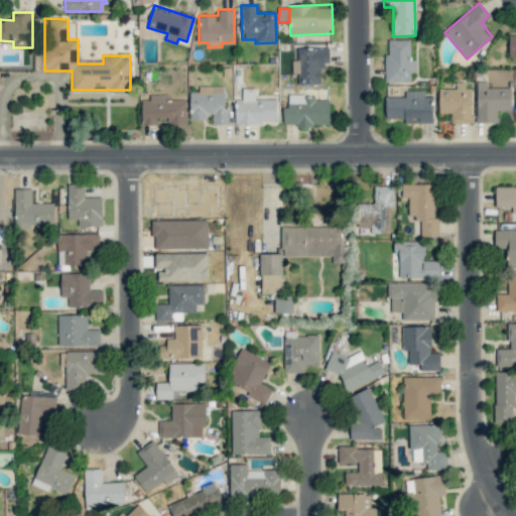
[(384,82),(410,82),(410,73),(416,73),(416,59),(410,59),(410,39),(388,39),(388,53),(385,53),(384,82)]
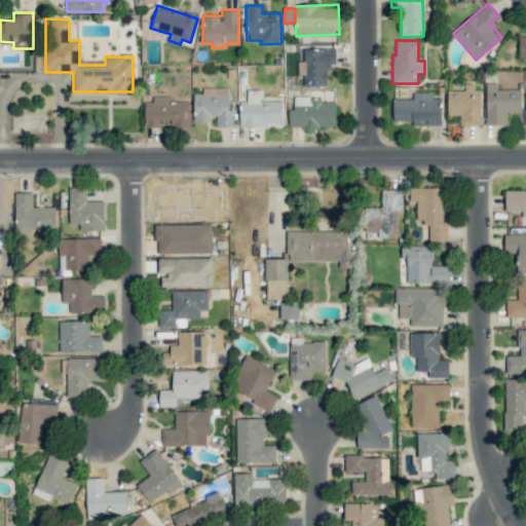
[(327,85),(327,66),(335,66),(335,47),(303,48),(303,61),(298,61),(298,75),(303,75),(303,86),(327,85)]
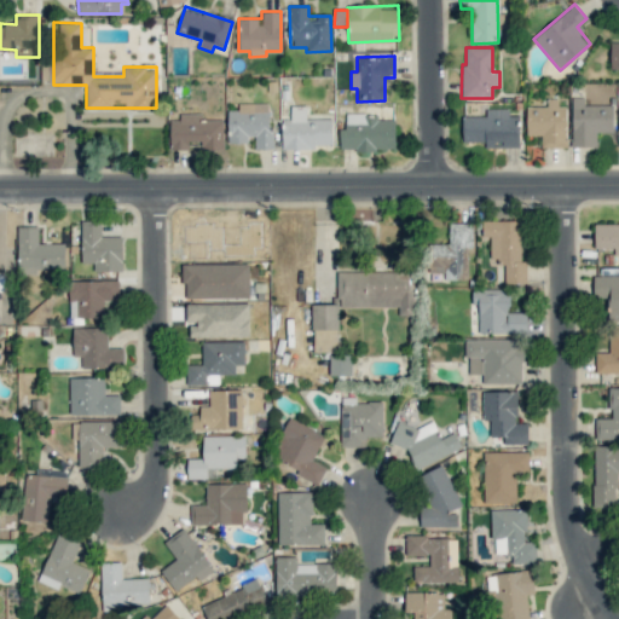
[(613,132),(612,104),(584,105),(584,97),(571,97),(572,148),(596,146),(596,132),(613,132)]
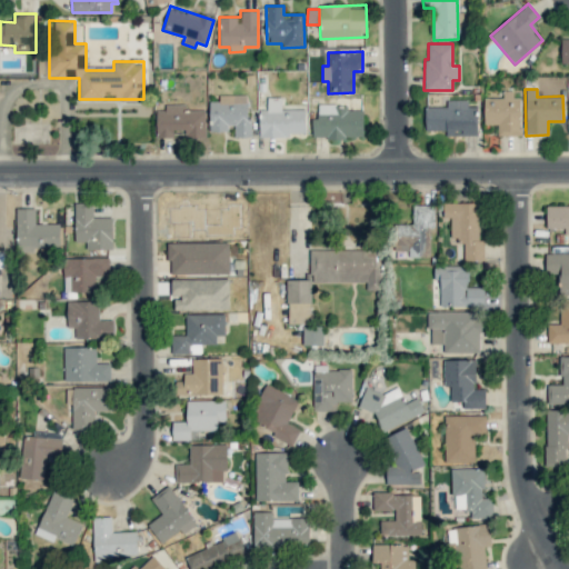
[(497,136),(520,136),(520,98),(512,97),(512,90),(502,90),(502,98),(485,98),(483,125),(498,125),(497,136)]
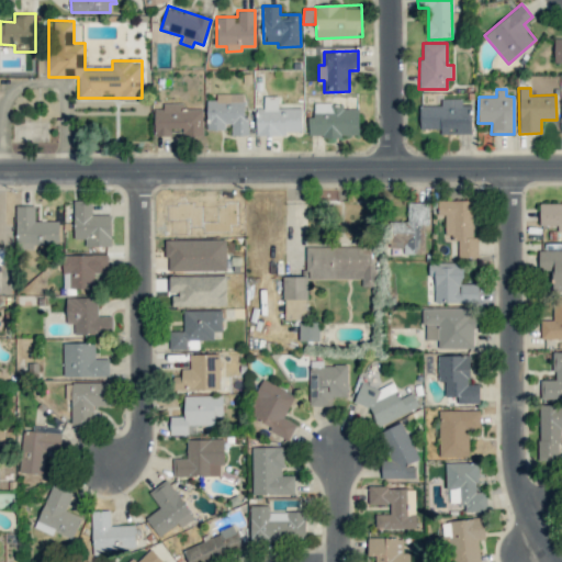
[(208,100),(208,128),(232,128),(232,135),(246,135),(246,93),(216,93),(216,100),(208,100)]
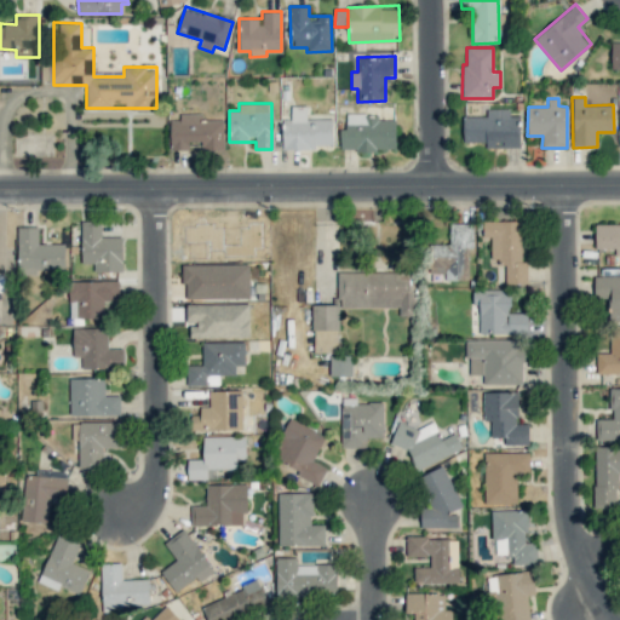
[(282,120),(283,149),(333,148),(333,119),(306,119),(306,105),(291,107),(291,119),(282,120)]
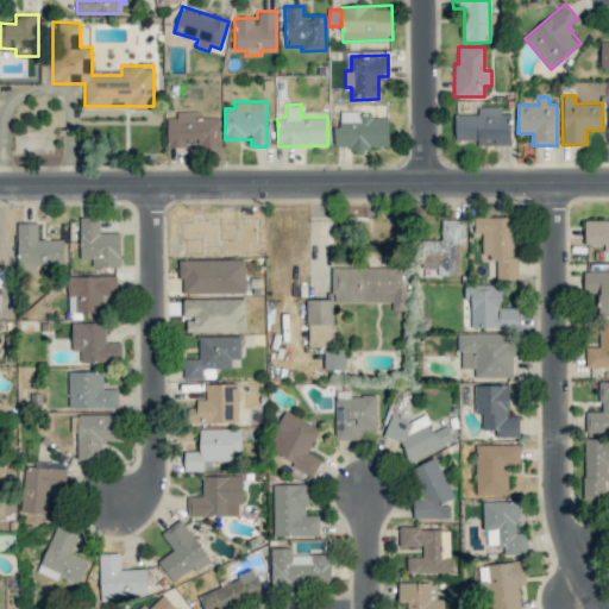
[(454,114),(456,140),(477,139),(478,145),(512,145),(510,114),(501,114),(501,106),(478,107),(478,114),(454,114)]
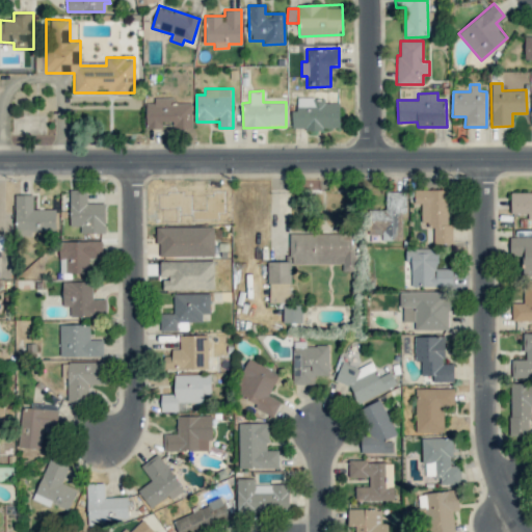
[(192,103),(173,103),(173,97),(154,97),(155,103),(145,103),(147,129),(162,128),(162,122),(173,122),(173,129),(192,128),(192,103)]
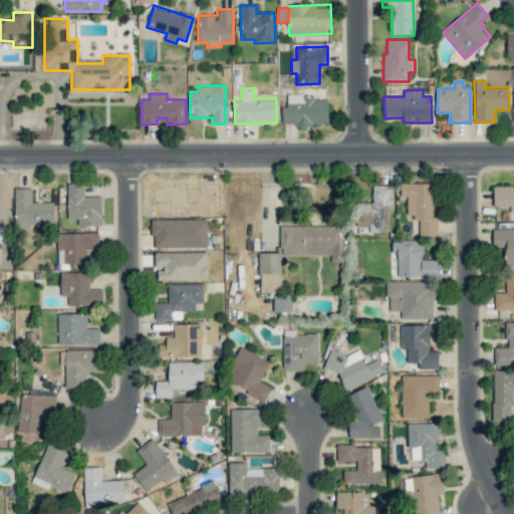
[(328,124),(328,99),(314,99),(314,94),(287,94),(287,106),(282,106),(282,124),(328,124)]
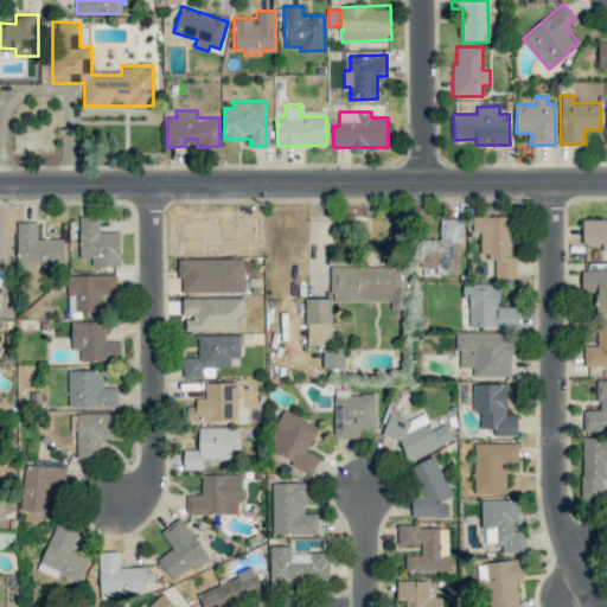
[(511,216),(473,217),(473,232),(480,232),(480,256),(494,256),(494,279),(517,279),(516,256),(512,256),(511,216)]
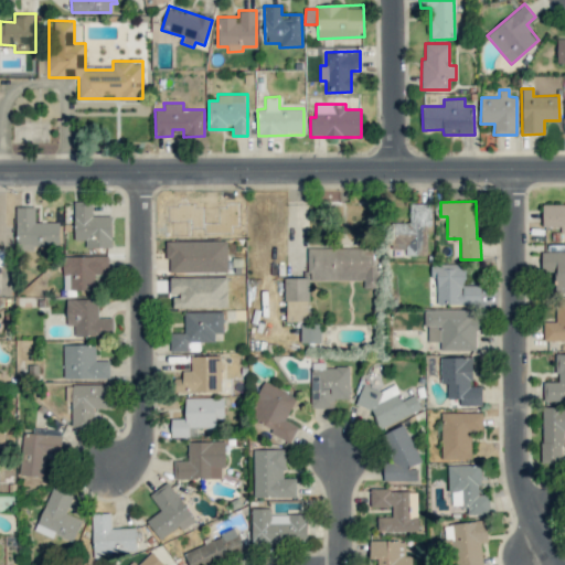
[(86,247),(112,247),(112,215),(93,215),(92,202),(74,202),(74,241),(85,241),(86,247)]
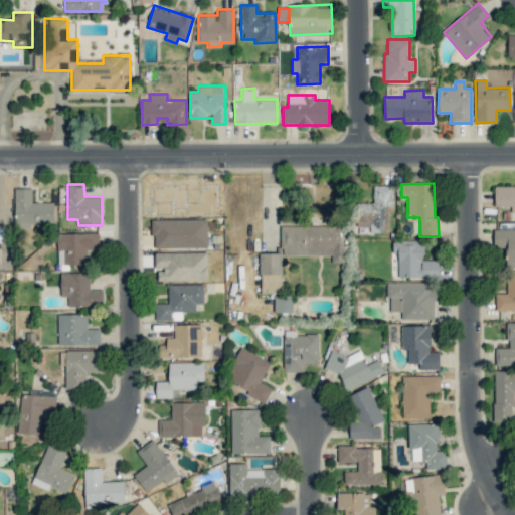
[(355,203),(356,226),(370,226),(370,232),(387,232),(386,206),(392,206),(391,185),(372,186),(373,202),(355,203)]
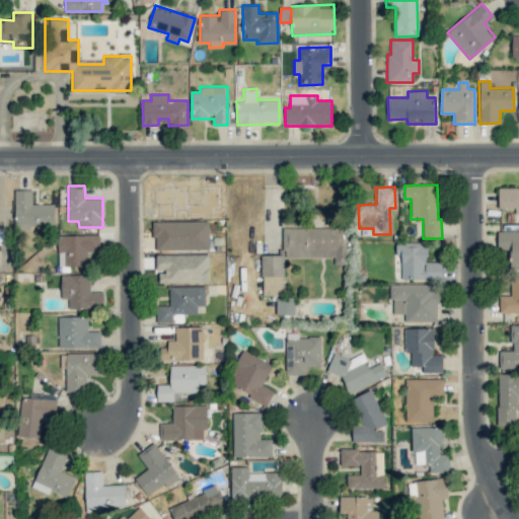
[(518,187),(499,187),(499,208),(515,208),(514,216),(518,216),(518,187)]
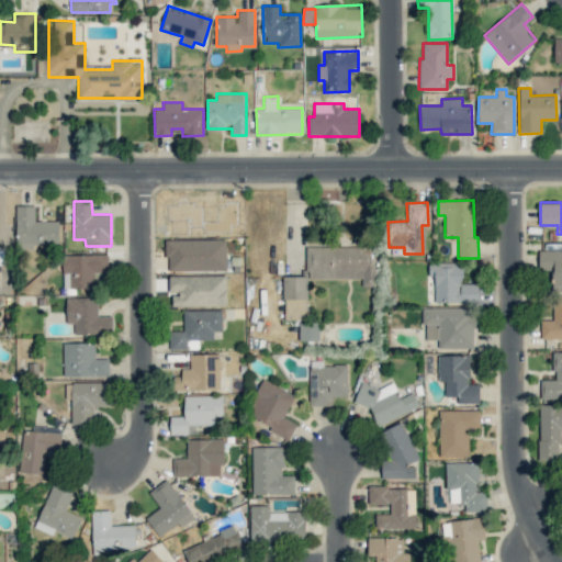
[(59,244),(58,221),(35,221),(34,205),(15,205),(17,249),(35,249),(34,245),(59,244)]
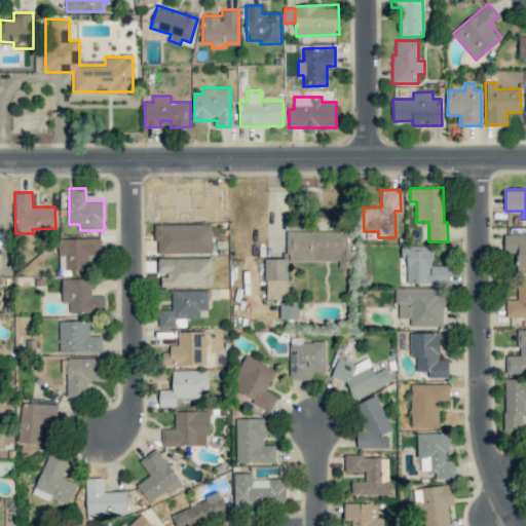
[(156,254),(212,253),(212,224),(155,224),(156,254)]
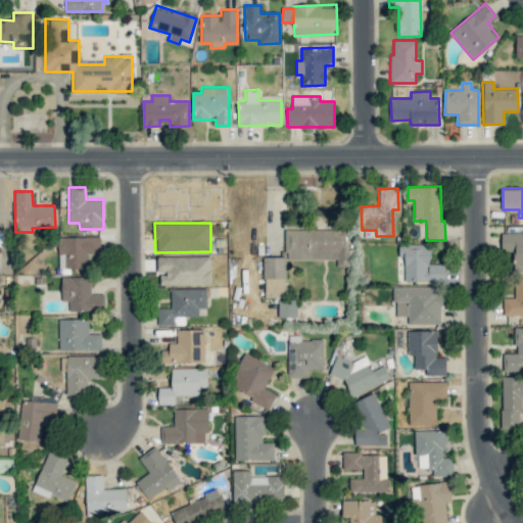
[(264,297),(286,297),(285,259),(336,259),(336,267),(349,267),(349,229),(285,230),(285,257),(264,257),(264,297)]
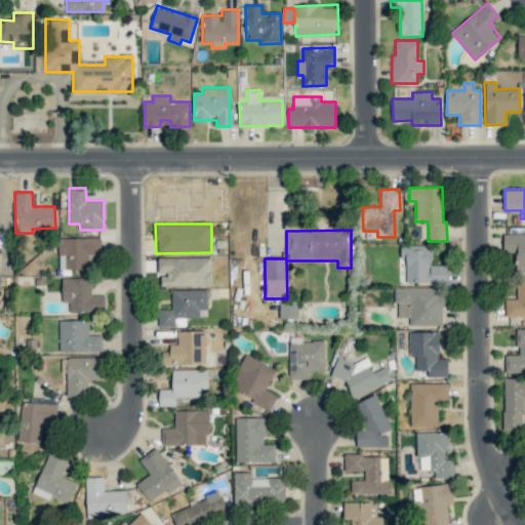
[(524,233),(502,234),(503,252),(516,252),(517,272),(524,272),(524,233)]
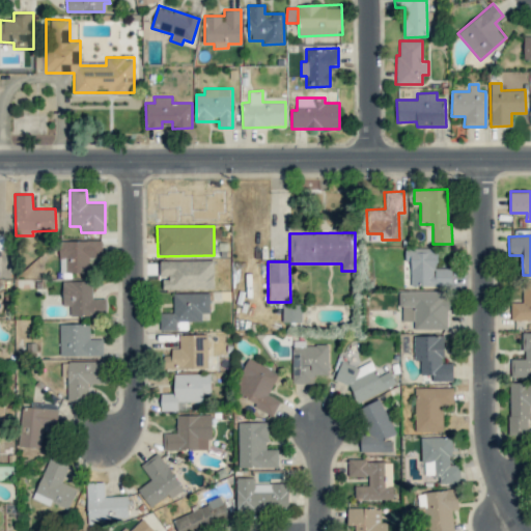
[(102,240),(59,241),(60,273),(89,272),(89,258),(102,258),(102,240)]
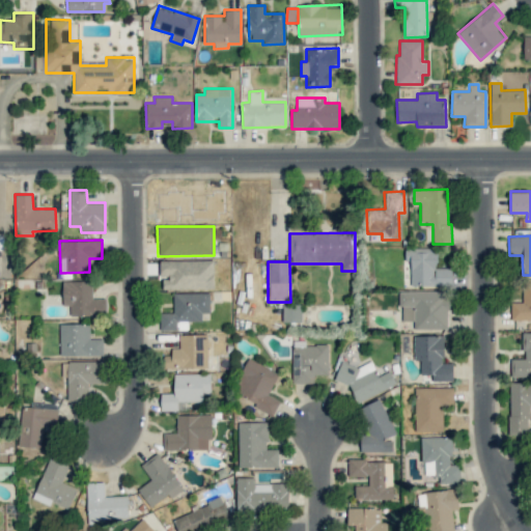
[(410,261),(411,286),(452,285),(452,268),(438,268),(437,248),(406,248),(406,261),(410,261)]
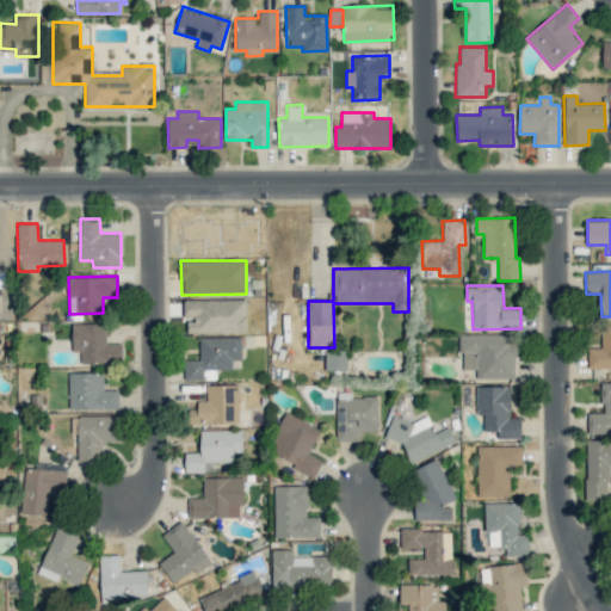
[(246,332),(246,298),(184,300),(184,320),(187,319),(187,333),(246,332)]
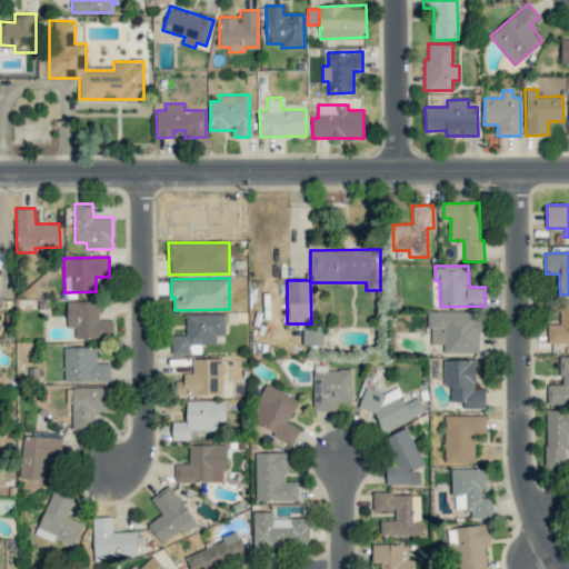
[(67,327),(76,328),(76,338),(113,338),(113,320),(99,320),(99,301),(68,300),(67,327)]
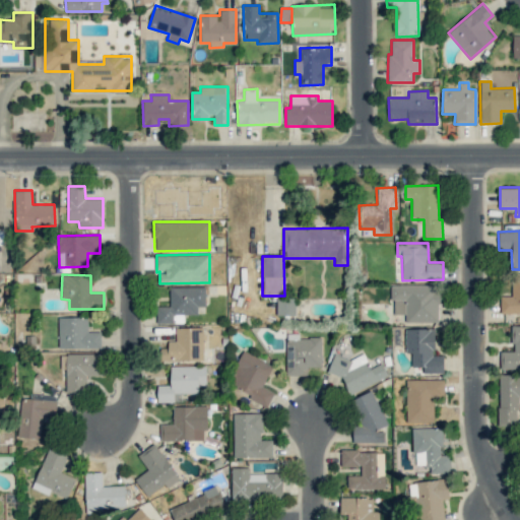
[(519,275),(510,275),(510,296),(501,296),(500,313),(519,313),(519,275)]
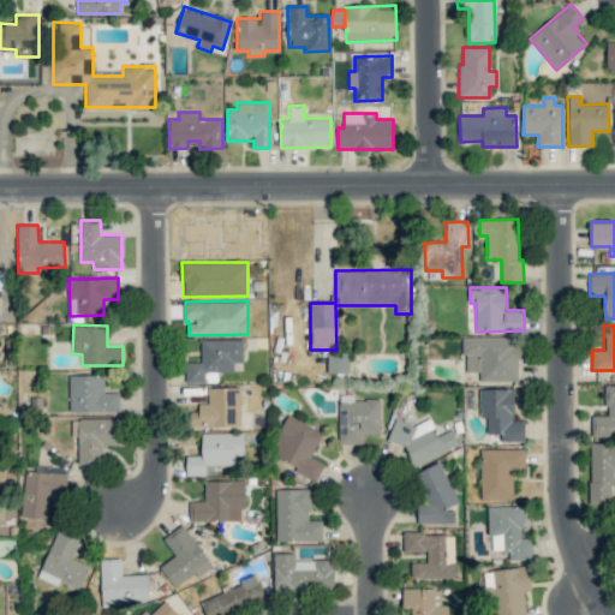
[(519,338),(464,338),(464,372),(479,372),(479,381),(519,381),(519,338)]
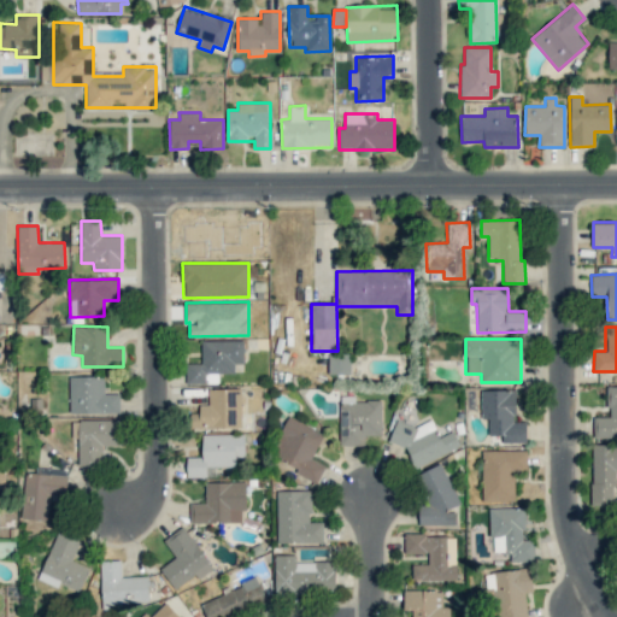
[(186,385),(205,383),(205,374),(234,372),(234,364),(245,364),(244,340),(201,341),(201,363),(186,363),(186,385)]
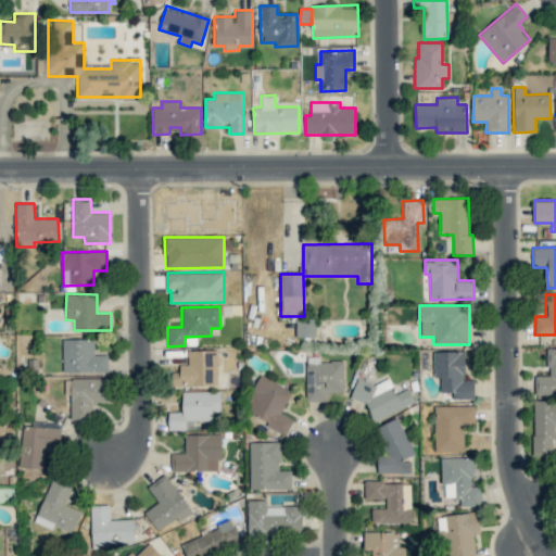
[(315,337),(316,318),(297,318),(295,337),(315,337)]
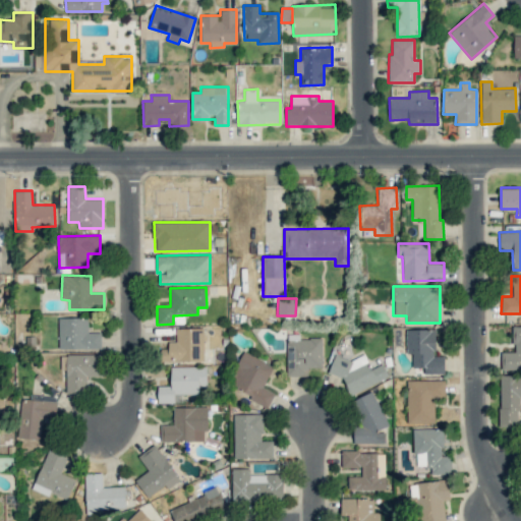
[(101,349),(101,332),(89,332),(89,317),(59,317),(58,348),(101,349)]
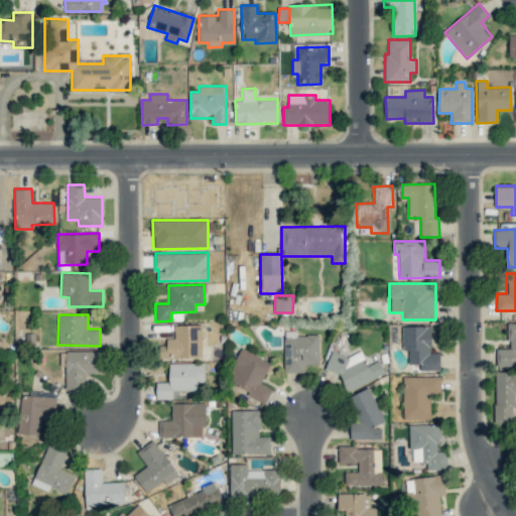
[(496,349),(496,366),(515,366),(515,323),(508,323),(508,349),(496,349)]
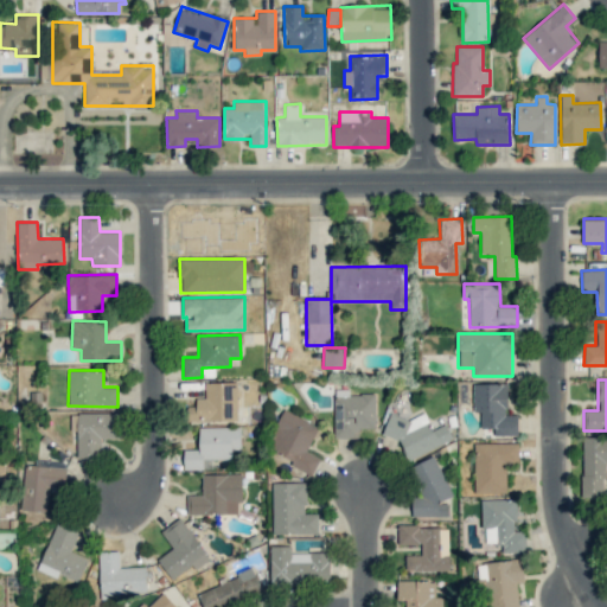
[(237,421),(237,382),(204,383),(205,398),(196,398),(196,407),(186,407),(187,421),(237,421)]
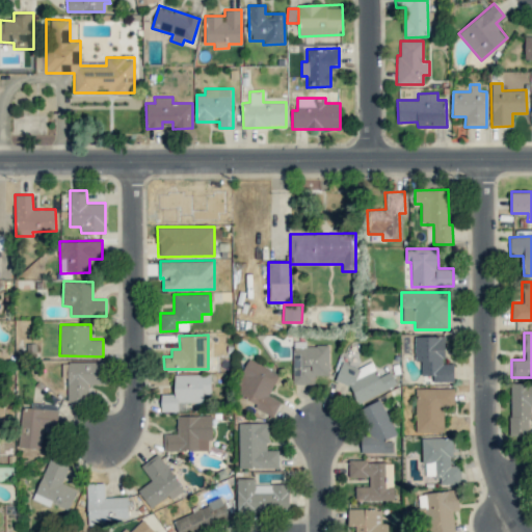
[(454,381),(453,364),(445,364),(444,336),(415,337),(415,361),(421,361),(421,375),(433,375),(433,381),(454,381)]
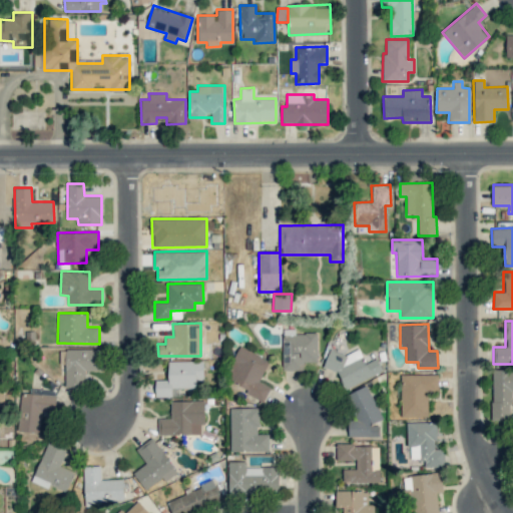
[(317,333),(294,333),(294,329),(282,330),(283,370),(303,370),(303,362),(318,362),(317,333)]
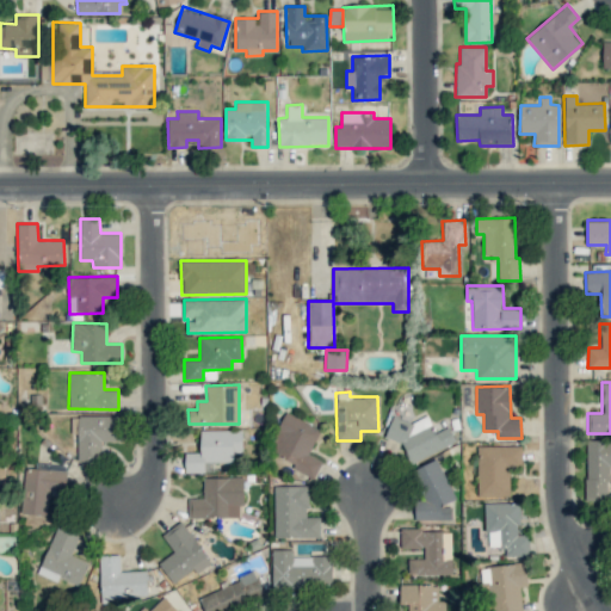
[(322,461),(308,455),(321,429),(285,412),(266,454),(315,476),(322,461)]
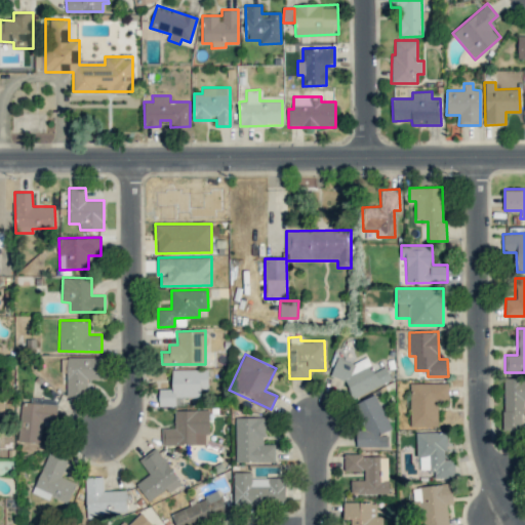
[(67,396),(89,395),(88,379),(103,378),(103,357),(61,358),(62,373),(67,372),(67,396)]
